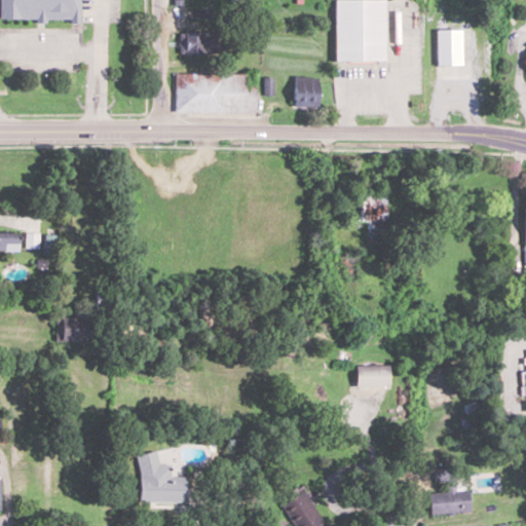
[(179,32),(179,54),(207,54),(207,32),(179,32)]
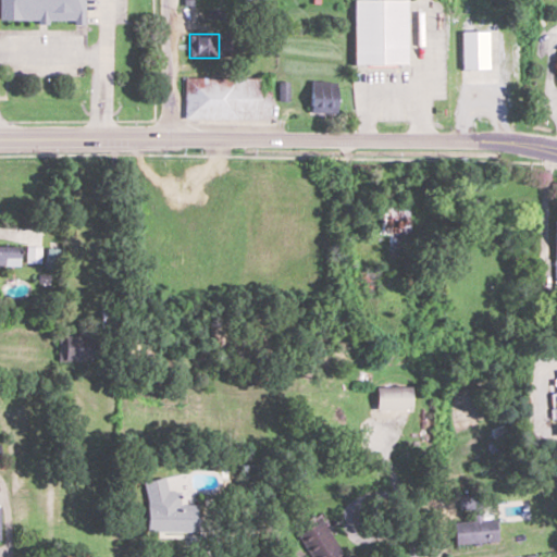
[(269,90),(259,90),(259,77),(184,77),(184,119),(269,120),(269,90)]
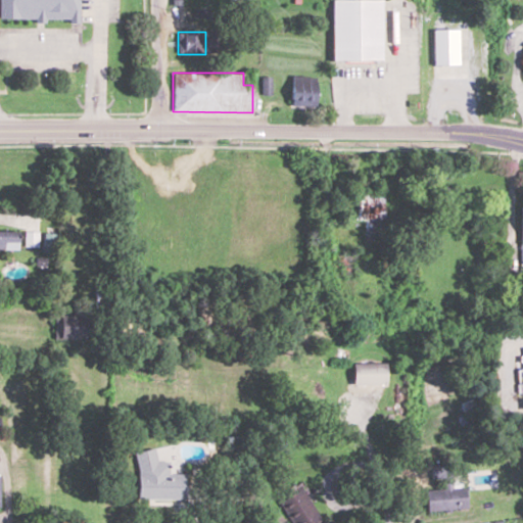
[(317,78),(292,78),(292,107),(317,107),(317,78)]
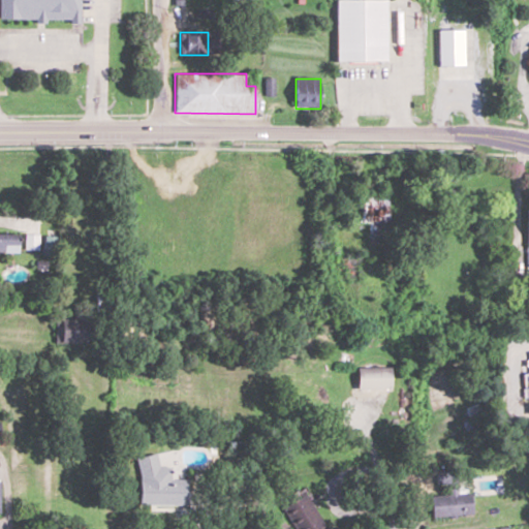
[(381,221),(386,221),(386,199),(371,199),(371,194),(360,194),(361,222),(367,222),(367,243),(382,242),(381,221)]
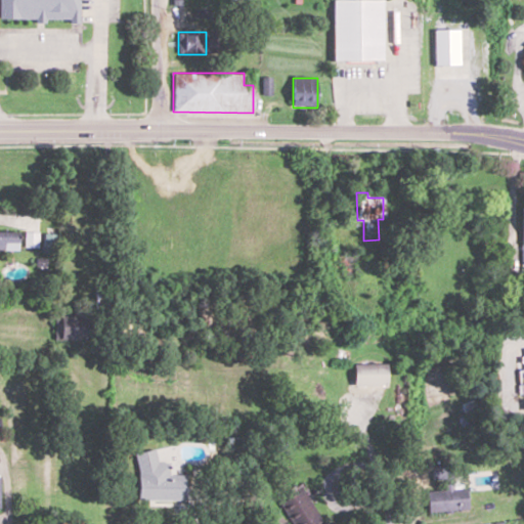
[(0,230),(0,249),(18,250),(18,231),(0,230)]
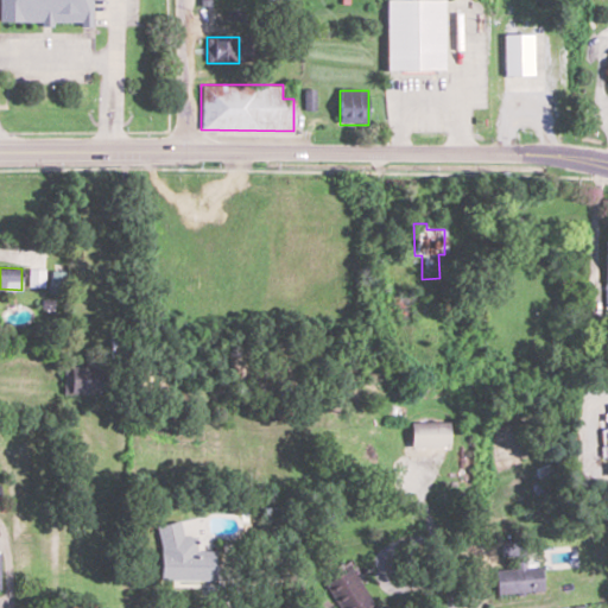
[(44,268),(29,268),(29,287),(44,287),(44,268)]
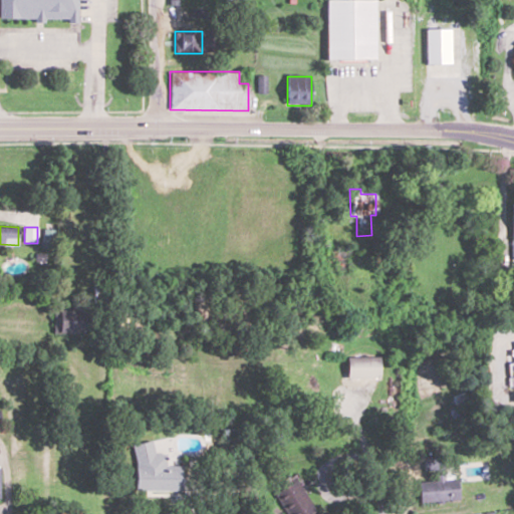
[(53,229),(42,230),(42,242),(53,242),(53,229)]
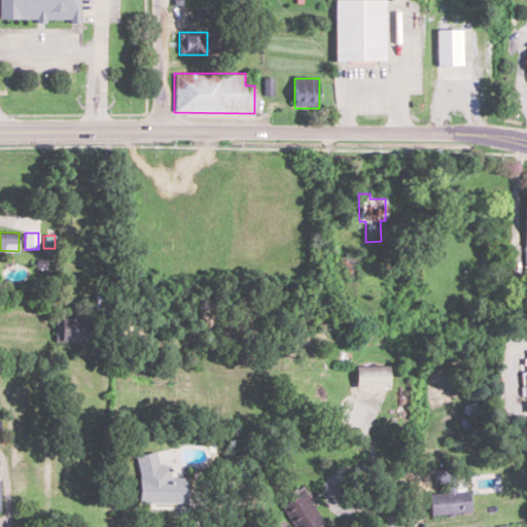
[(355,280),(355,256),(343,256),(343,280),(355,280)]
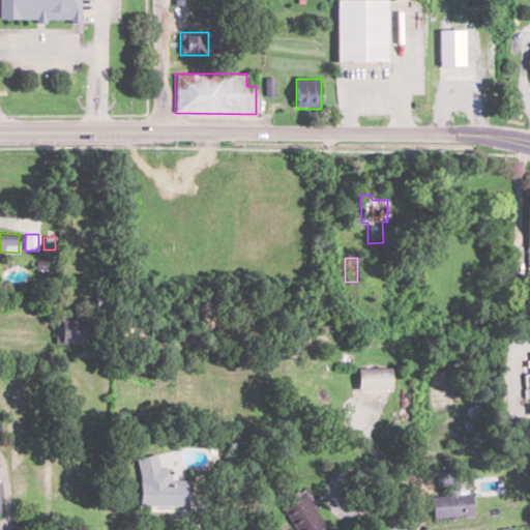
[(56,343),(91,343),(91,320),(56,320),(56,343)]
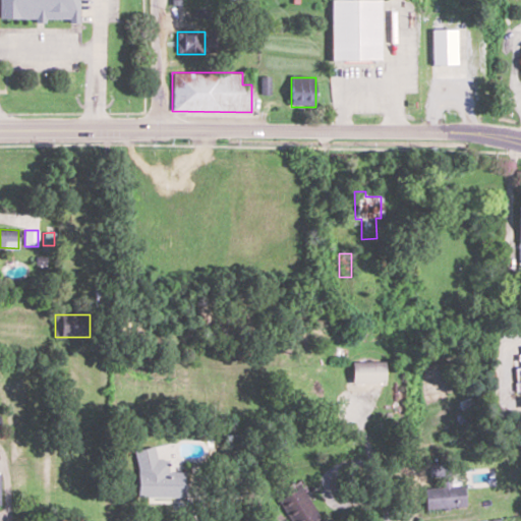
[(352,361),(352,383),(385,383),(385,361),(352,361)]
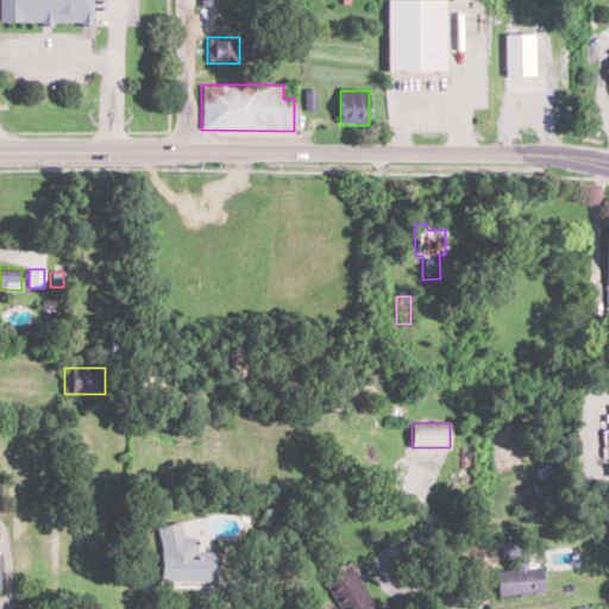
[(215,581),(215,551),(198,551),(198,545),(174,546),(174,525),(159,525),(159,581),(215,581)]
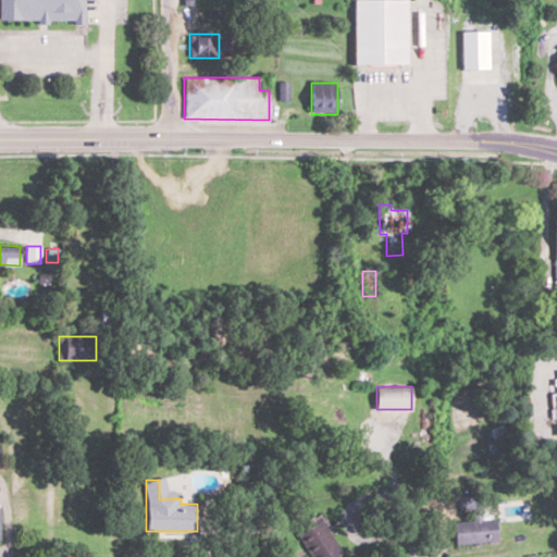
[(494,543),(494,519),(453,520),(453,543),(494,543)]
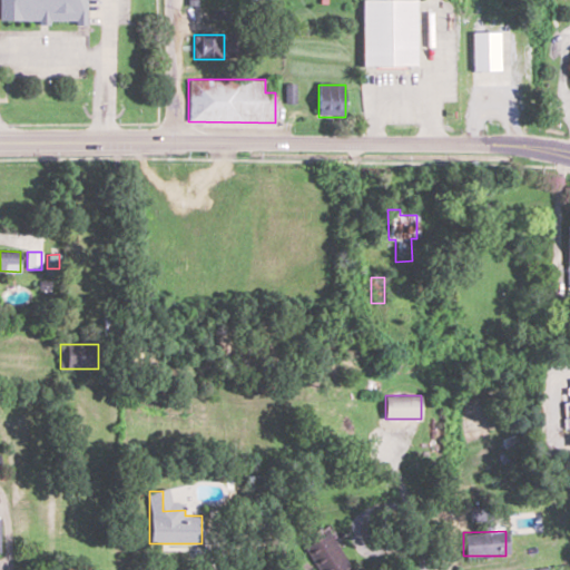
[(336,569),(346,567),(332,532),(306,542),(317,569),(336,569)]
